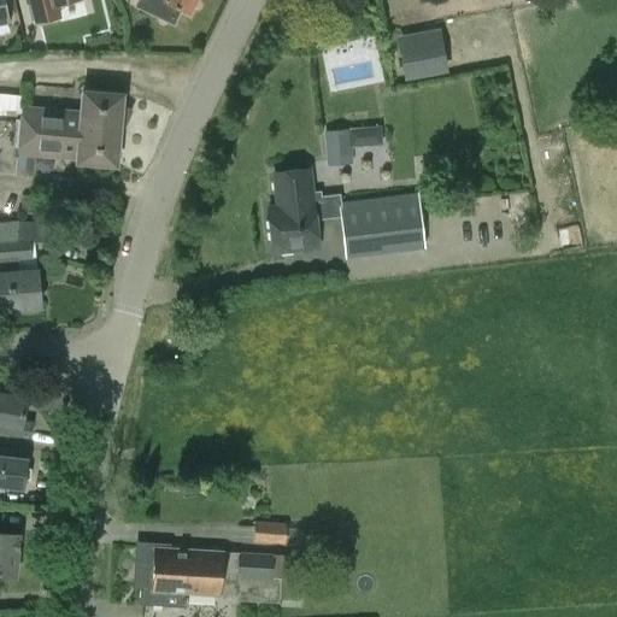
[(70,0),(30,0),(36,23),(59,17),(56,4),(70,0)]
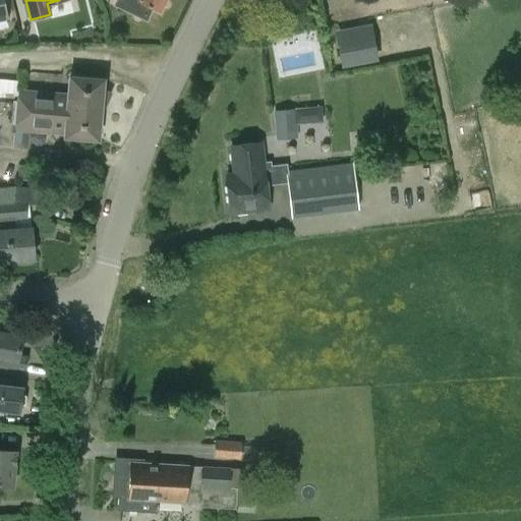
[(164,0),(115,0),(113,5),(147,21),(153,8),(159,11),(164,0)]
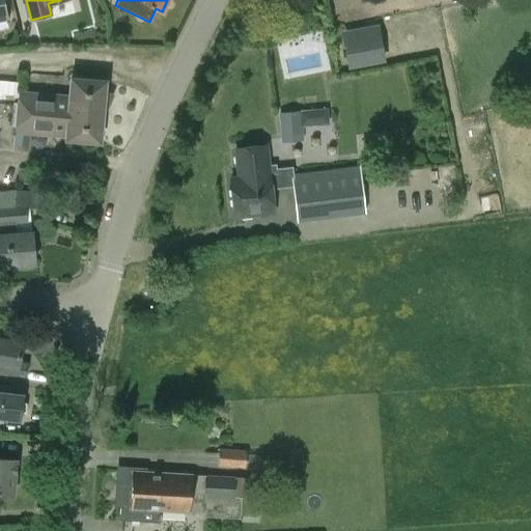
[(347,68),(385,62),(379,24),(341,31),(347,68)]
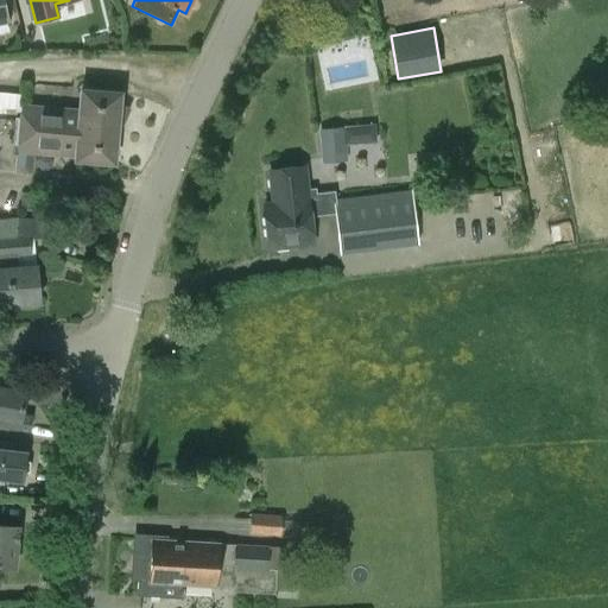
[(0,115),(0,165),(30,170),(32,152),(74,156),(74,158),(113,162),(115,138),(114,138),(122,120),(116,118),(119,90),(80,87),(78,108),(20,103),(19,118),(0,115)]
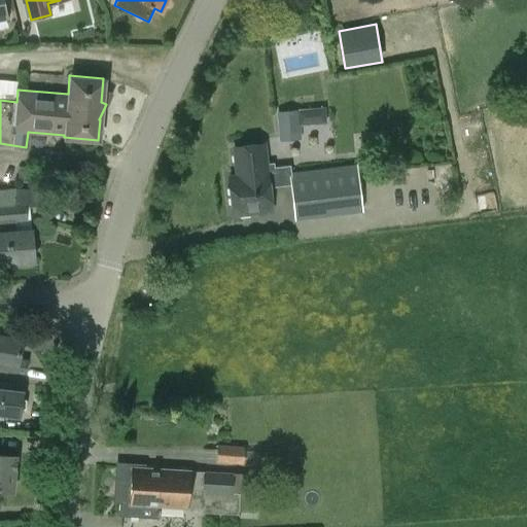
[(301,139),(300,126),(326,124),(324,108),(299,110),(276,112),(278,141),(301,139)]
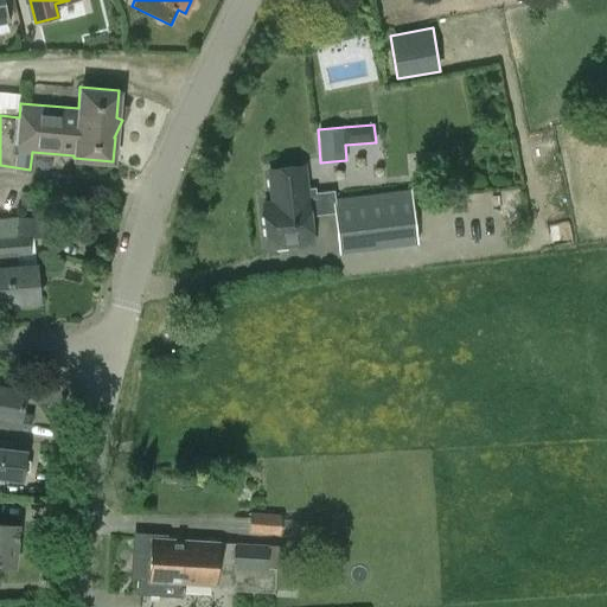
[(334,190),(332,191),(310,193),(306,164),(267,168),(270,199),(261,200),(267,250),(315,246),(312,210),(334,208),(339,254),(417,244),(411,189),(336,197),(334,190)]
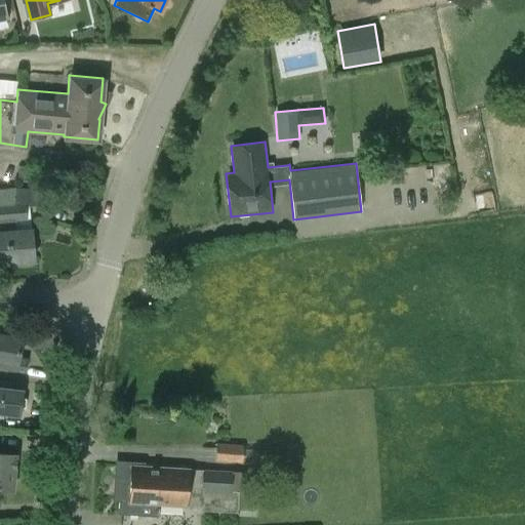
[(31,182),(31,167),(18,166),(18,180),(31,182)]
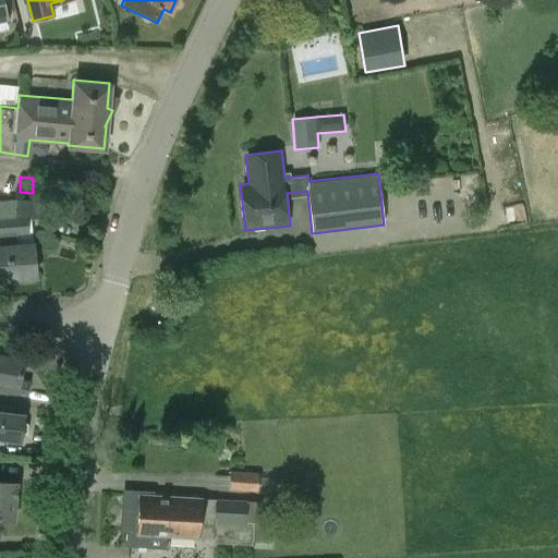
[(0,201),(0,279),(36,276),(31,219),(40,219),(43,201),(16,199),(0,201)]
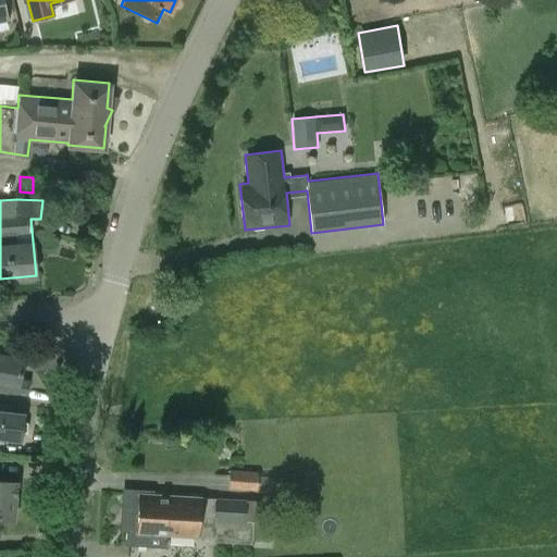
[(84,200),(79,210),(91,214),(96,206),(84,200)]
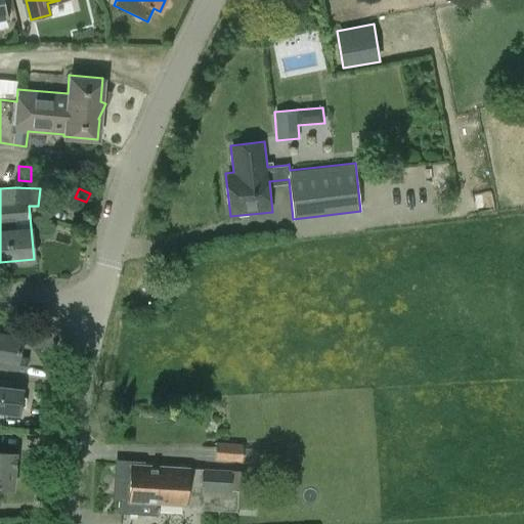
[(23,372),(25,359),(16,357),(19,338),(0,335),(0,361),(6,362),(5,368),(23,372)]
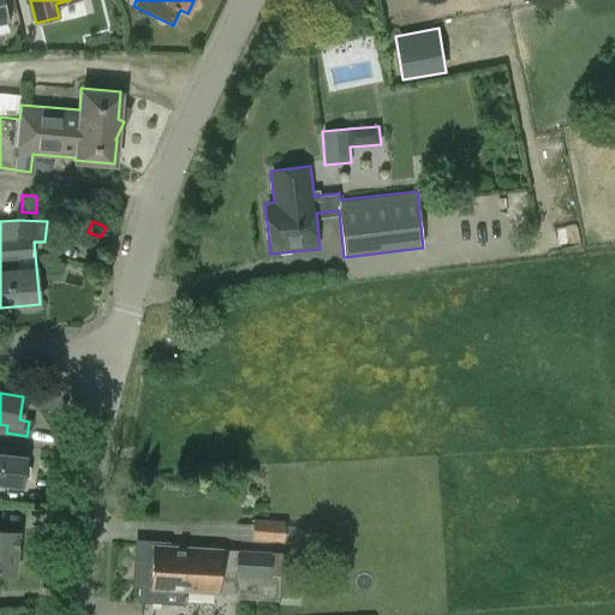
[(24,459),(11,458),(12,452),(0,449),(0,484),(21,487),(22,481),(28,479),(29,469),(23,466),(24,459)]
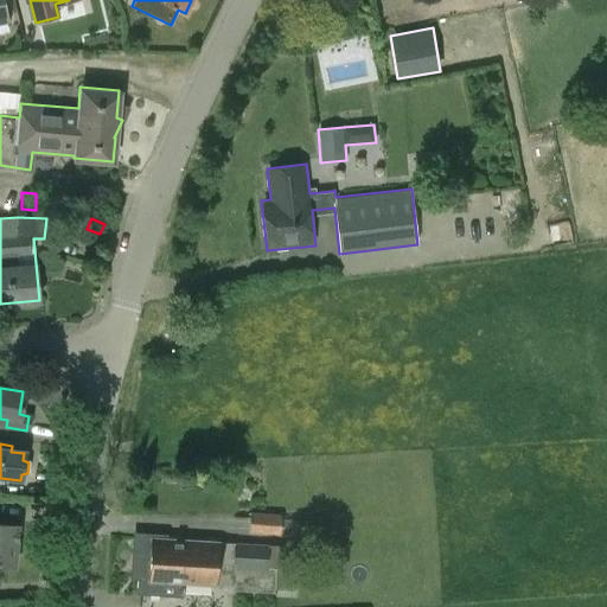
[(248,534),(280,535),(280,534),(299,535),(299,521),(281,519),(281,515),(249,512),(248,534)]
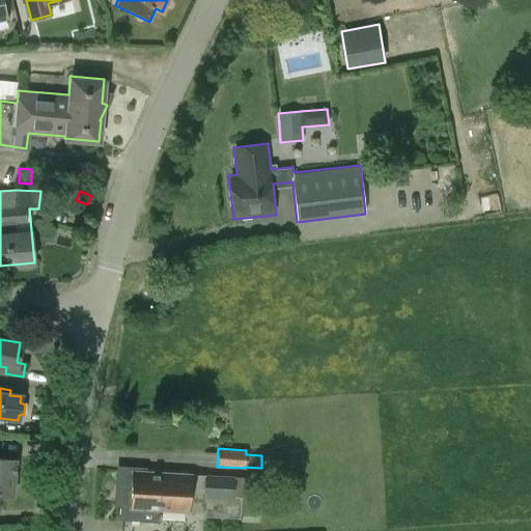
[(0,495),(11,496),(15,460),(0,458),(0,495)]
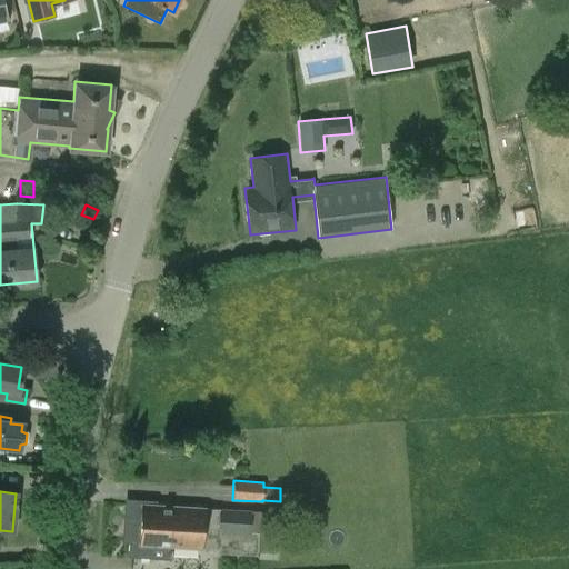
[(170,547),(172,506),(142,503),(142,505),(131,505),(128,557),(169,559),(170,547)]
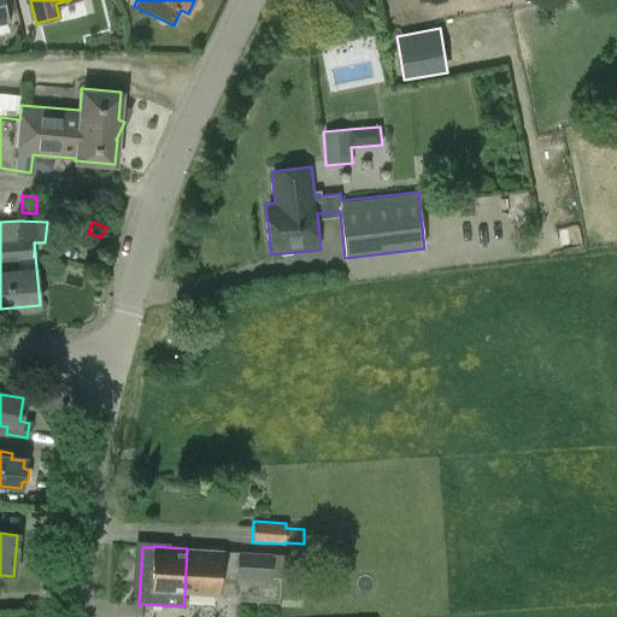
[(295,600),(299,556),(187,548),(184,593),(235,595),(234,600),(278,603),(278,599),(295,600)]
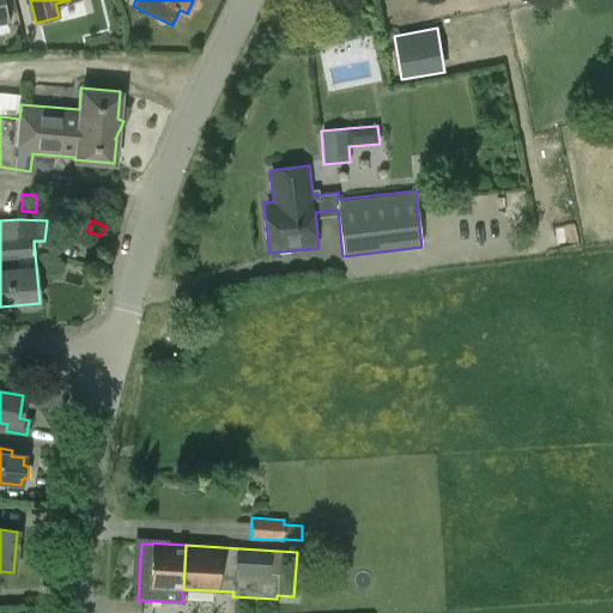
All buildings are outlined.
